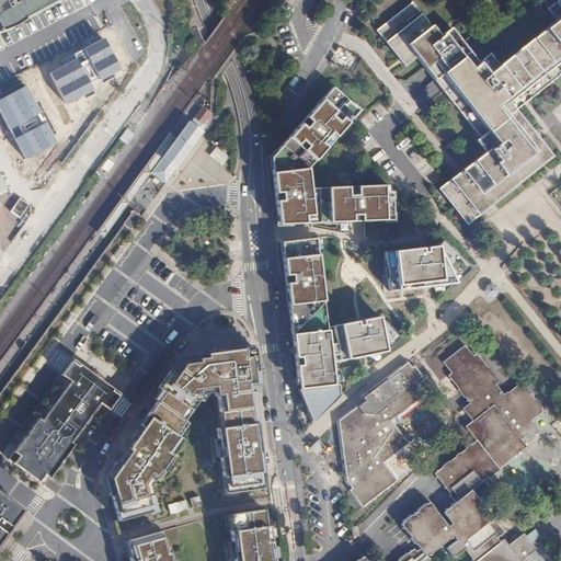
[(19,24),(42,10),(35,0),(0,0),(0,24),(2,29),(1,32),(19,24)]
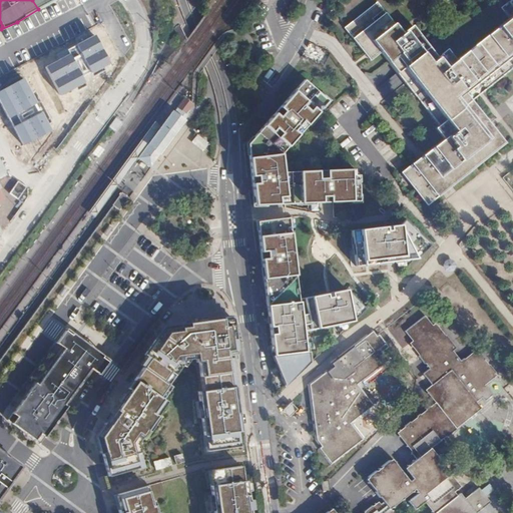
[(32,0),(38,9),(57,0),(32,0)]
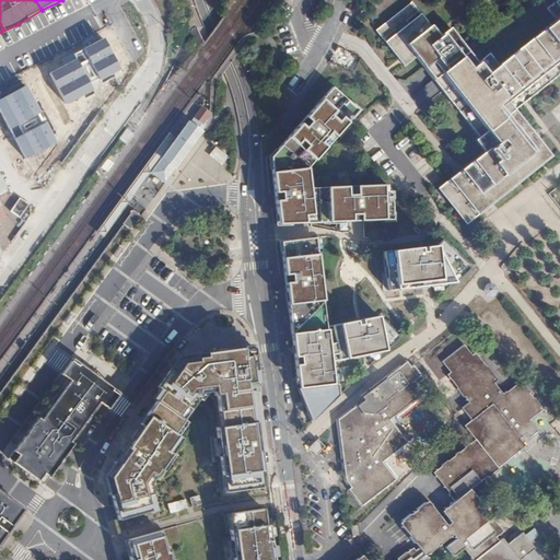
[(376,31),(398,59),(403,63),(404,66),(416,58),(479,138),(475,141),(483,152),(438,188),(466,224),(506,193),(552,156),(516,111),(553,81),(559,76),(559,0),(556,0),(546,9),(555,21),(498,65),(489,54),(478,62),(450,27),(439,36),(411,2),(393,18),(376,31)]
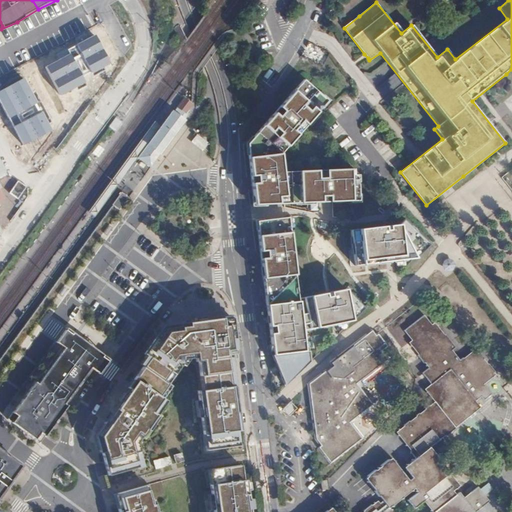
[(94,35),(66,49),(69,54),(45,67),(61,96),(75,88),(76,90),(86,86),(81,76),(90,72),(90,73),(108,63),(94,35)]
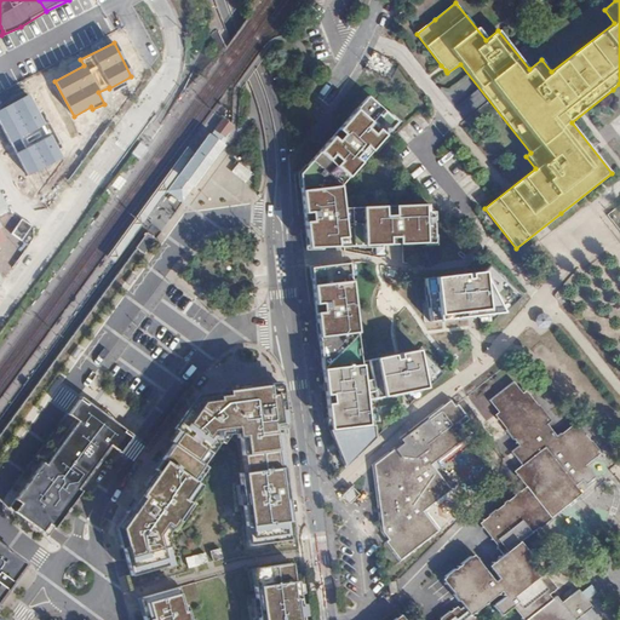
[(61,158),(28,95),(0,108),(0,126),(27,176),(61,158)]
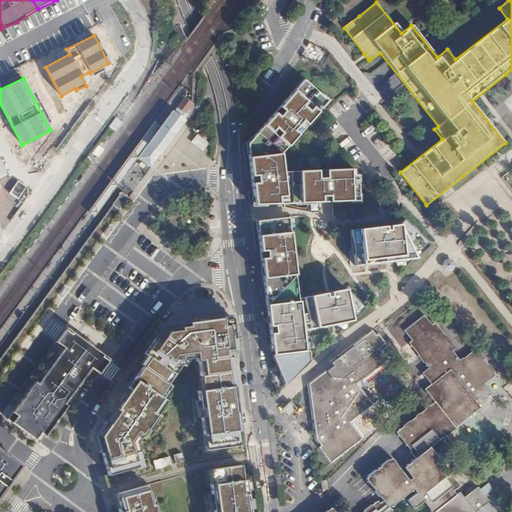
[(326,99),(304,80),(247,144),(254,202),(266,201),(266,205),(325,202),(352,201),(352,198),(359,198),(358,179),(354,179),(354,169),(280,172),(277,151),(283,145),(287,148),(322,108),(320,106),(326,99)]
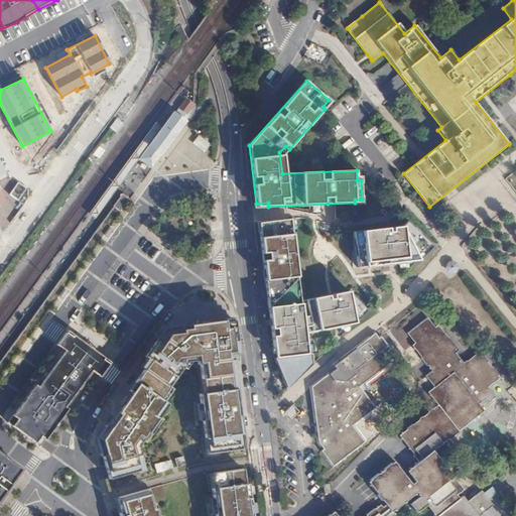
[(158,135),(140,159),(151,168),(169,145),(186,121),(192,106),(185,100),(175,114),(174,113),(163,128),(158,135)]
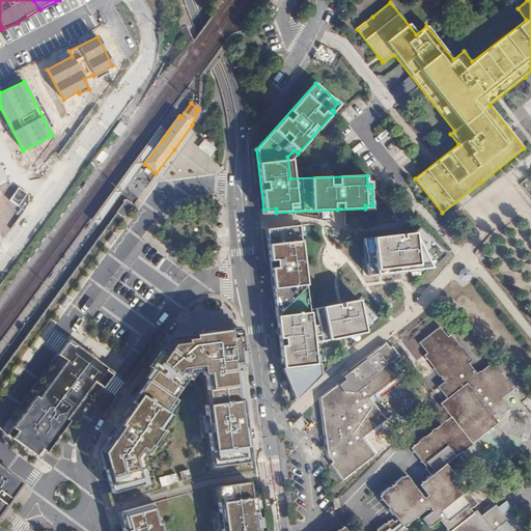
[(120,122),(114,131),(119,135),(127,127),(120,122)]
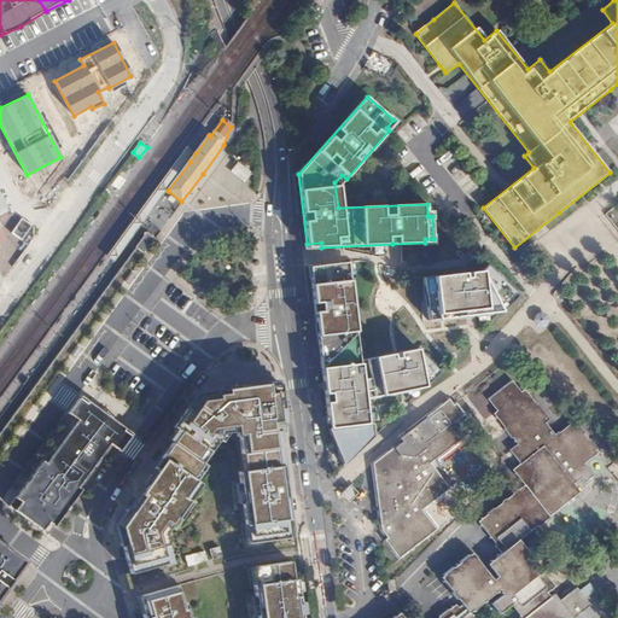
[(190,162),(196,153),(186,146),(108,255),(116,261),(153,209),(168,191),(190,162)]
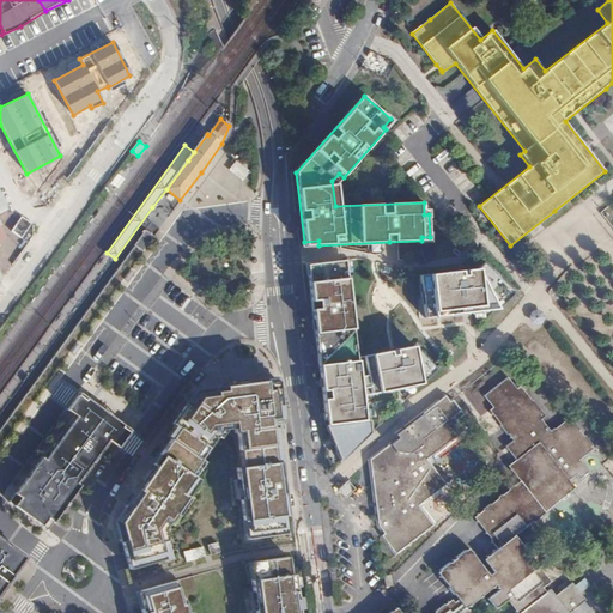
[(234,159),(228,170),(242,180),(249,169),(234,159)]
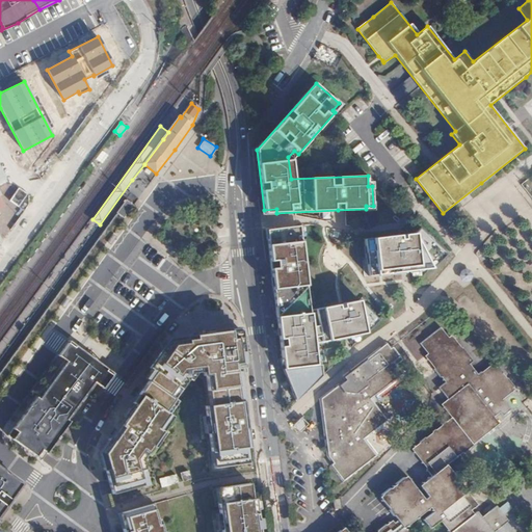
[(135,204),(128,200),(118,213),(125,217),(135,204)]
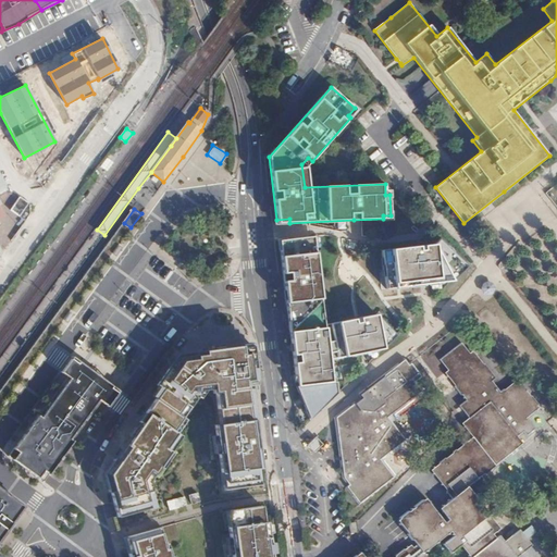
[(313,237),(280,242),(292,344),(296,343),(297,351),(293,353),(295,375),(299,374),(300,382),(330,379),(327,355),(382,349),(375,314),(358,318),(360,324),(358,325),(356,325),(354,319),(324,325),(313,237)]
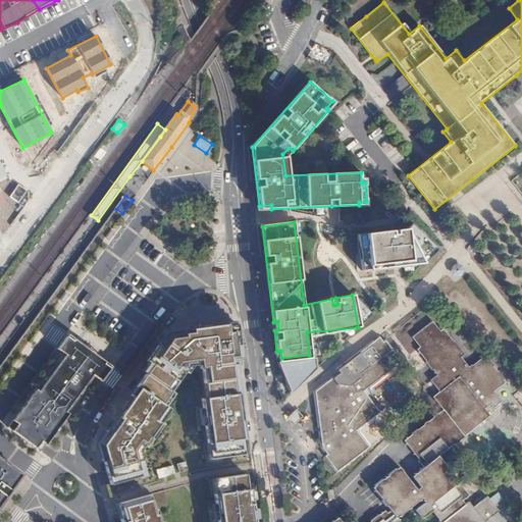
[(406,229),(358,236),(362,271),(395,267),(394,263),(398,262),(402,262),(402,266),(423,264),(438,250),(411,224),(406,229)]
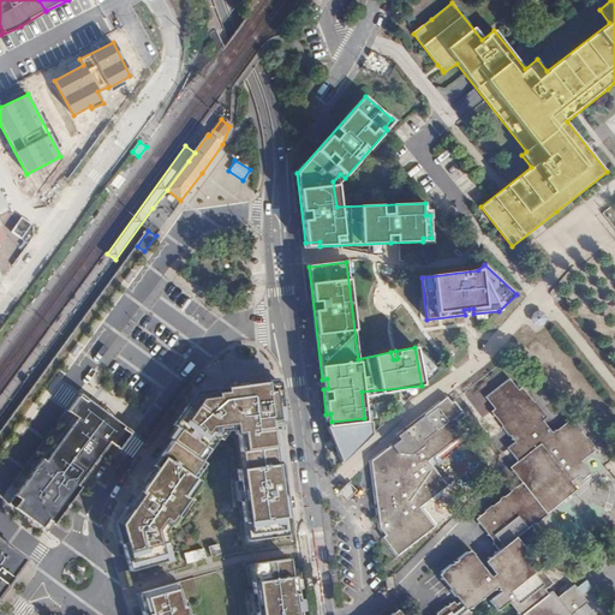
[(532,312),(530,318),(532,323),(538,326),(543,323),(545,318),(544,312),(538,310),(532,312)]
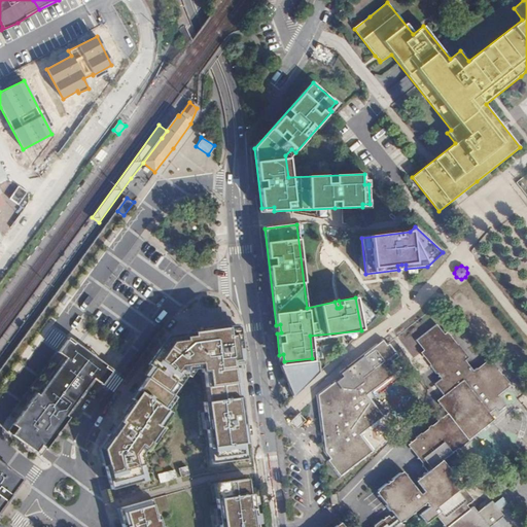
[(383,520),(382,520),(374,526),(488,526),(503,516),(491,501),(477,513),(472,506),(469,510),(466,505),(468,503),(469,503),(470,503),(470,502),(470,501),(472,500),(470,497),(471,497),(471,496),(470,496),(462,487),(463,486),(460,482),(459,482),(453,473),(464,463),(454,451),(457,448),(458,449),(468,441),(468,440),(494,419),(489,413),(495,408),(497,412),(505,406),(497,395),(510,385),(508,383),(510,382),(492,360),(492,361),(490,358),(487,361),(486,360),(485,361),(485,362),(477,369),(476,367),(472,371),(464,360),(468,357),(457,344),(450,335),(449,334),(448,331),(445,335),(436,324),(415,340),(424,350),(421,352),(423,355),(422,356),(423,356),(430,365),(429,365),(435,374),(436,373),(442,379),(450,390),(444,395),(436,400),(438,402),(437,403),(438,405),(440,403),(447,414),(442,418),(441,417),(437,420),(437,421),(431,425),(430,425),(428,427),(428,428),(421,433),(415,437),(415,438),(408,444),(410,447),(409,448),(410,449),(411,448),(418,457),(417,458),(418,458),(423,464),(422,465),(427,471),(416,481),(424,491),(420,494),(406,475),(406,473),(405,475),(402,471),(400,473),(399,472),(377,492),(379,495),(378,496),(379,497),(380,497),(386,504),(385,505),(389,512),(390,511),(394,515),(390,518),(388,516),(383,520)]
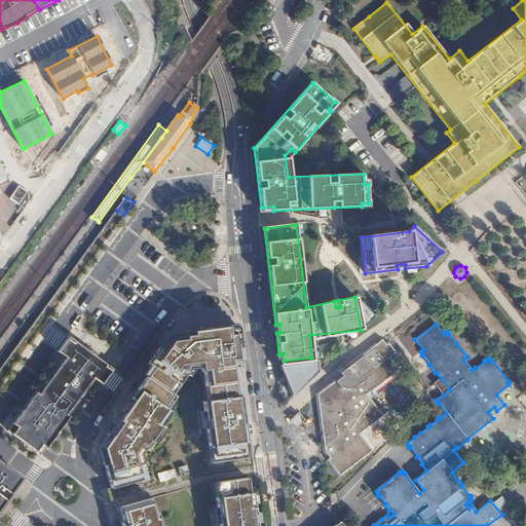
[(147,364),(152,367),(177,384),(192,363),(199,362),(200,370),(203,369),(208,400),(236,398),(232,364),(241,363),(237,332),(237,326),(183,333),(183,336),(181,336),(178,336),(175,336),(173,337),(170,338),(167,339),(165,341),(163,343),(162,345),(161,347),(160,350),(157,348),(147,364)]
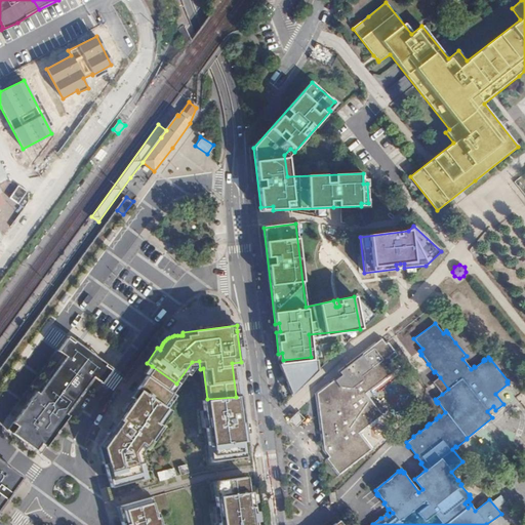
[(64,356),(74,340),(68,336),(57,351),(64,356)]
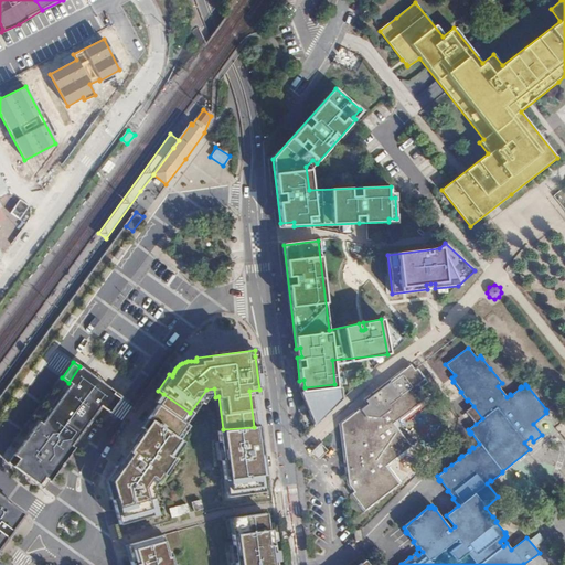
[(420,388),(427,383),(416,368),(415,369),(409,364),(368,397),(365,400),(368,403),(340,425),(348,486),(353,492),(350,494),(364,511),(400,484),(386,466),(412,446),(394,424),(428,397),(420,388)]
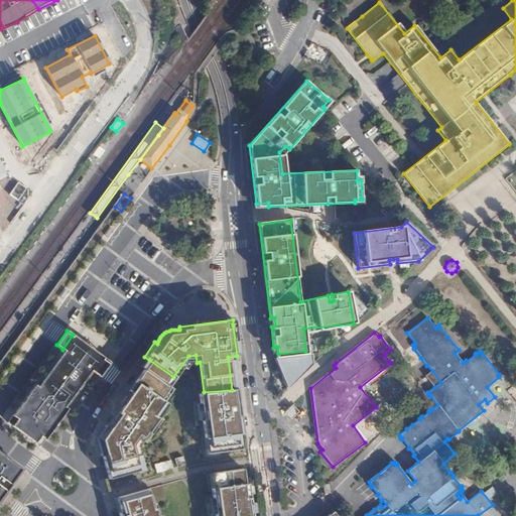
[(73,335),(62,350),(94,372),(104,358),(73,335)]
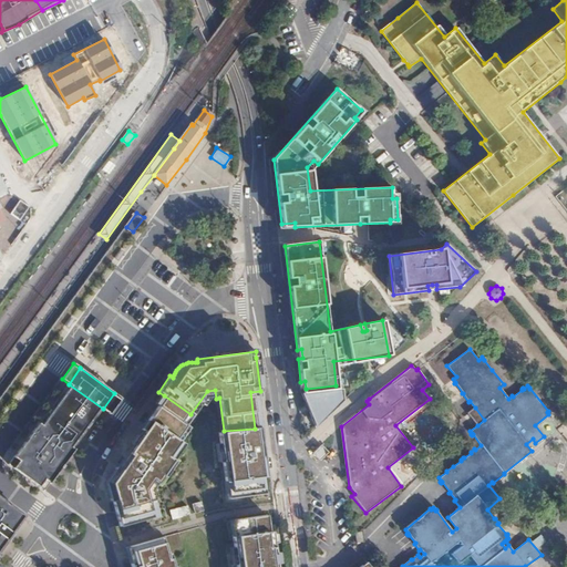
[(418,369),(429,384),(430,383),(419,369),(418,369)]
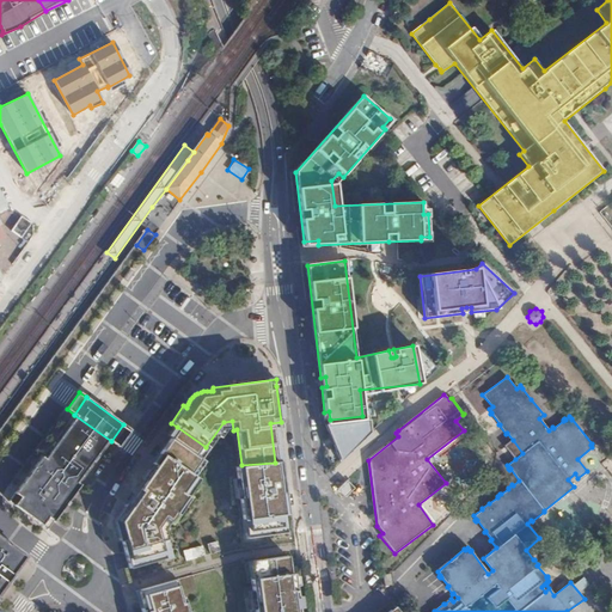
[(74,415),(43,457),(56,467),(62,460),(83,476),(78,482),(80,484),(111,441),(74,415)]
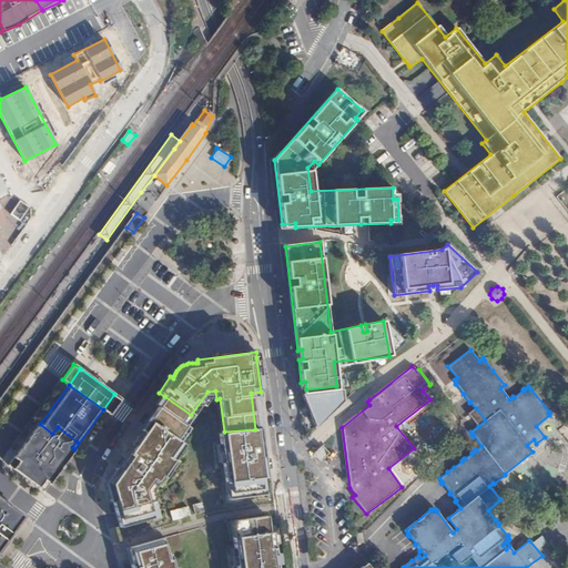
[(302,395),(316,428),(340,405),(337,391),(302,395)]
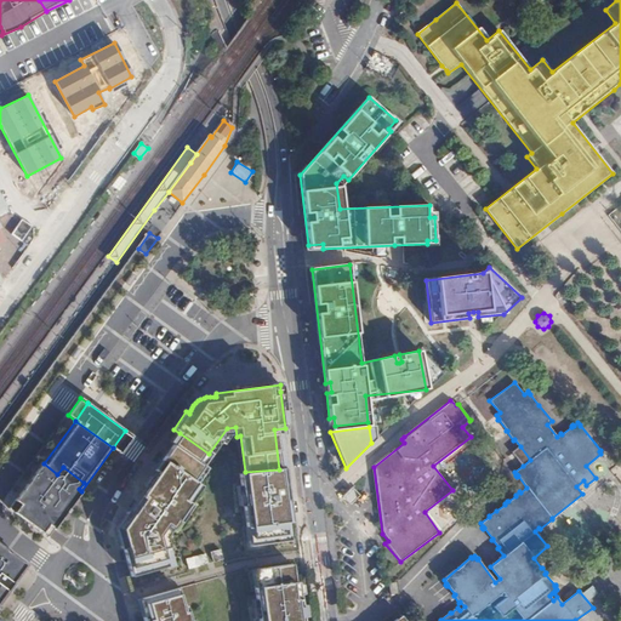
[(125,431),(113,448),(120,454),(134,436),(125,431)]
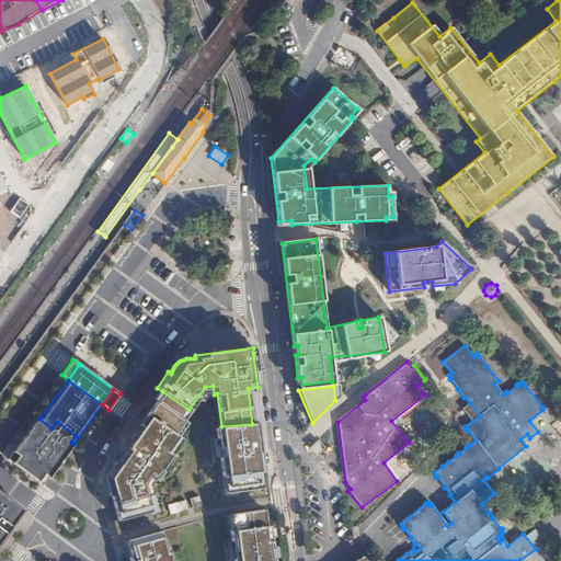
[(145,422),(175,442),(180,435),(174,431),(189,410),(162,391),(146,415),(148,418),(145,422)]
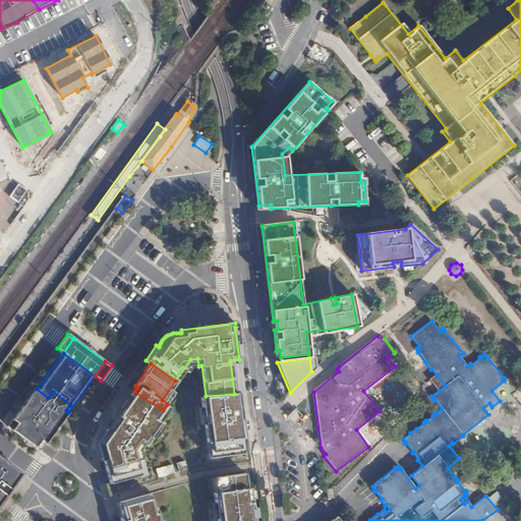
[(394,368),(368,388),(371,393),(397,373),(394,368)]
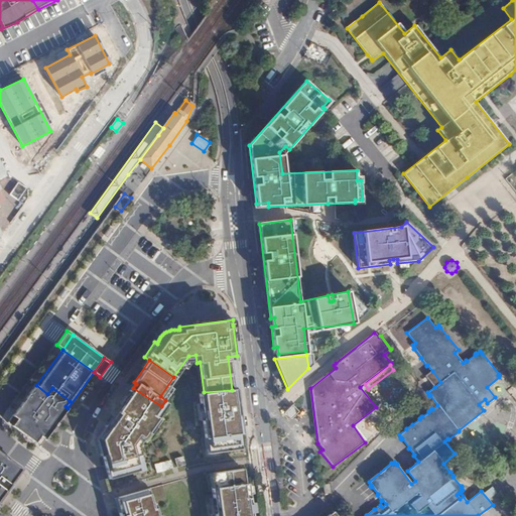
[(425,376),(434,387),(440,382),(432,371),(425,376)]
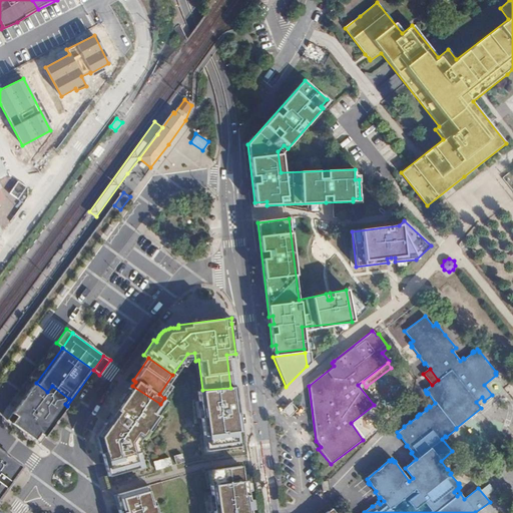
[(36,383),(35,383),(7,420),(40,444),(68,407),(67,406),(65,404),(69,399),(52,386),(47,392),(36,383)]
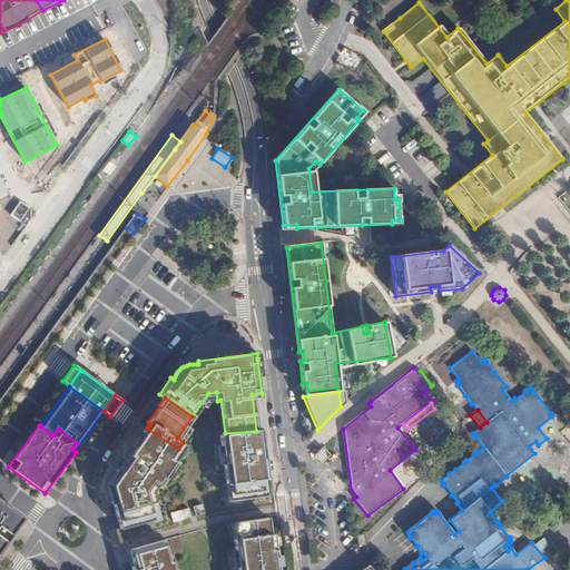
[(110,491),(121,529),(160,518),(151,488),(178,449),(147,429),(120,469),(112,479),(111,481),(111,483),(110,484),(110,487),(110,489),(110,491)]
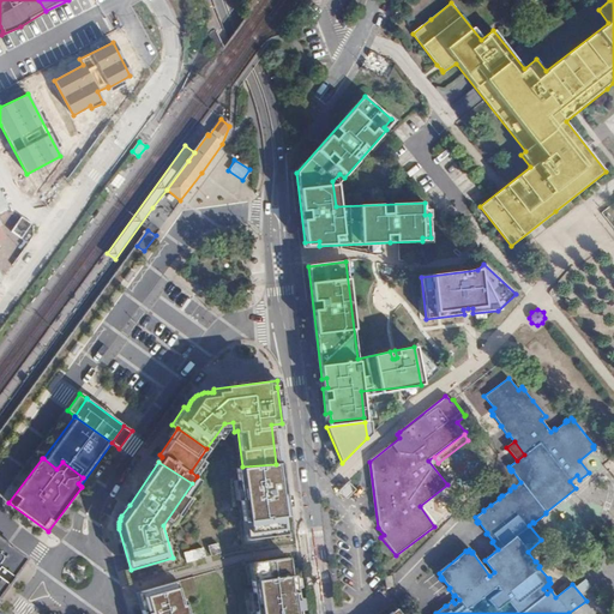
[(286,517),(280,463),(276,464),(242,467),(238,468),(245,522),(248,521),(251,539),(284,535),(282,517),(286,517)]
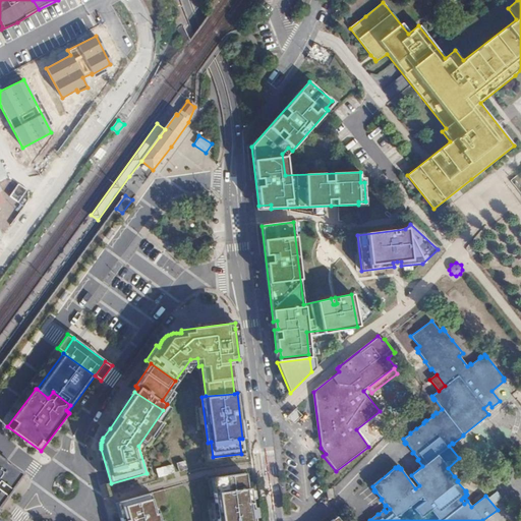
[(295,409),(287,416),(294,423),(301,415),(295,409)]
